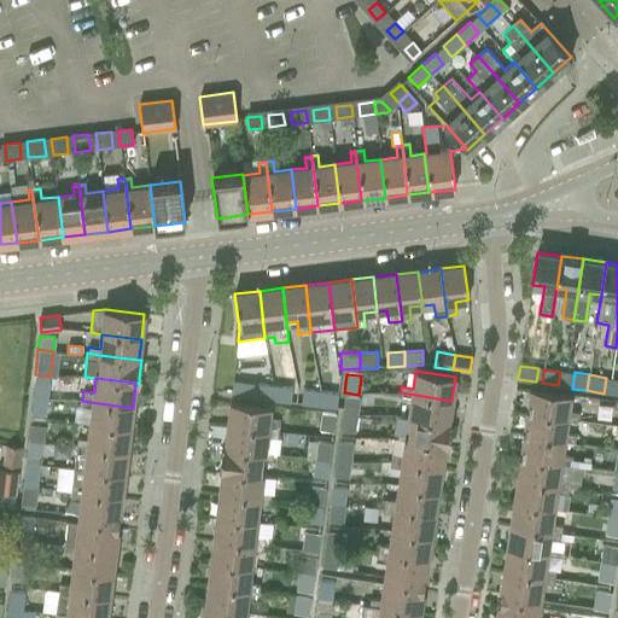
[(36,380),(34,395),(50,397),(52,383),(36,380)]
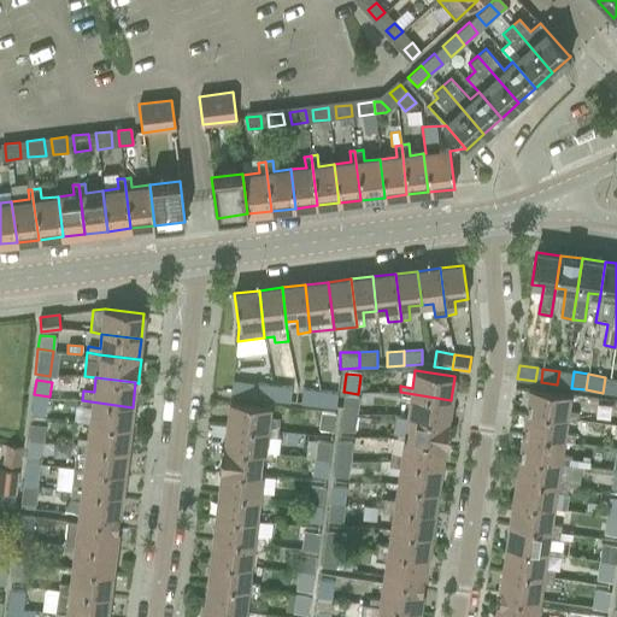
[(231,394),(231,395),(272,400),(272,399),(274,386),(257,383),(233,381),(231,394)]
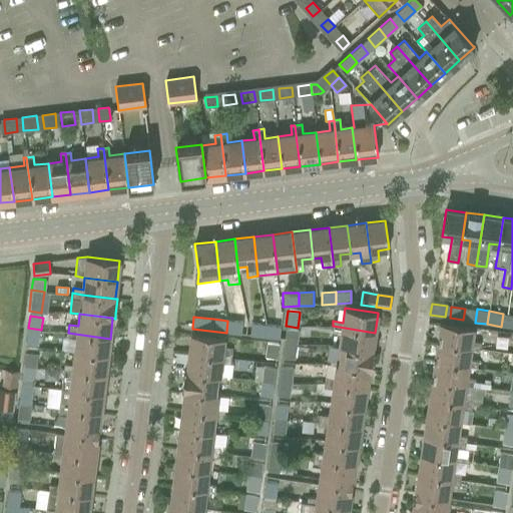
[(228,321),(226,333),(240,334),(242,323),(228,321)]
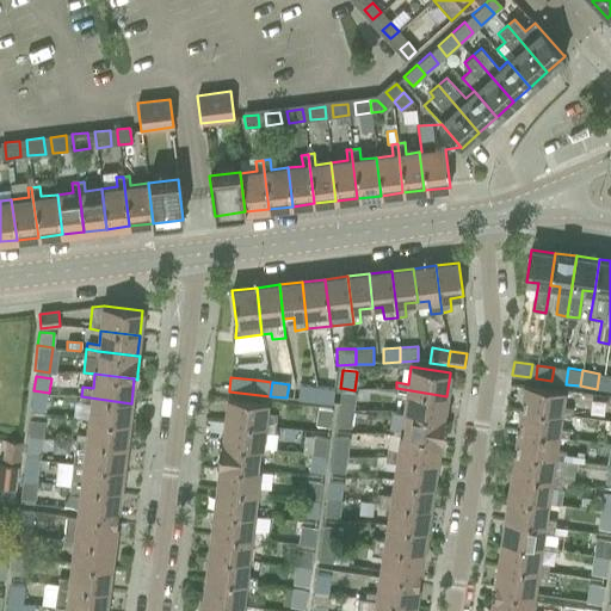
[(525,384),(522,406),(560,412),(571,414),(572,408),(560,407),(563,389),(525,384)]
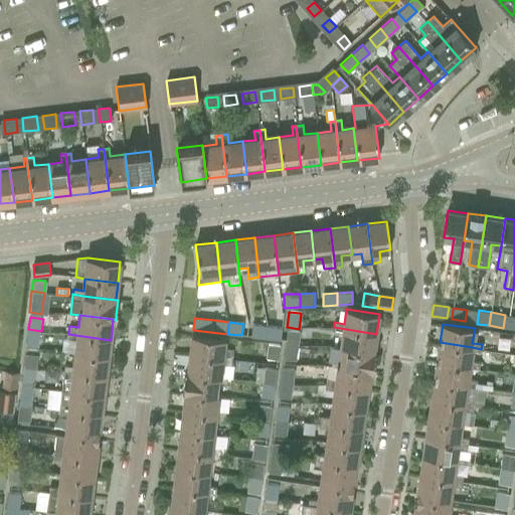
[(250,336),(266,338),(267,327),(267,326),(252,325),(250,334),(250,336)]
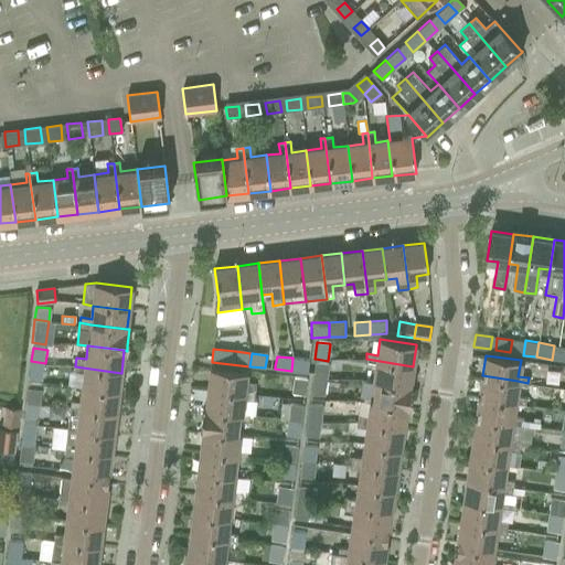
[(292,359),(291,371),(307,373),(308,362),(309,361),(309,360),(292,358),(292,359)]
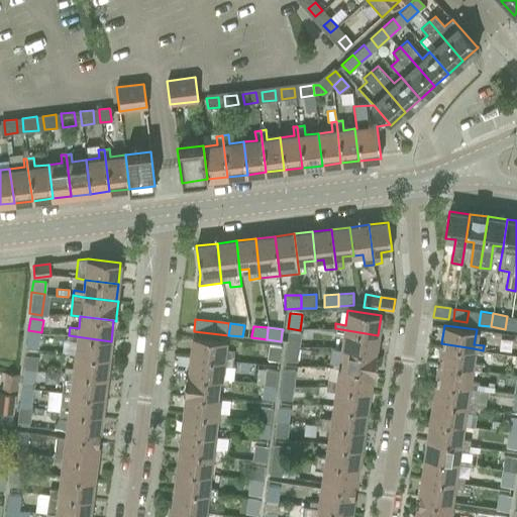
[(345,348),(344,349),(375,353),(378,335),(335,328),(334,334),(343,335),(342,348),(345,348)]
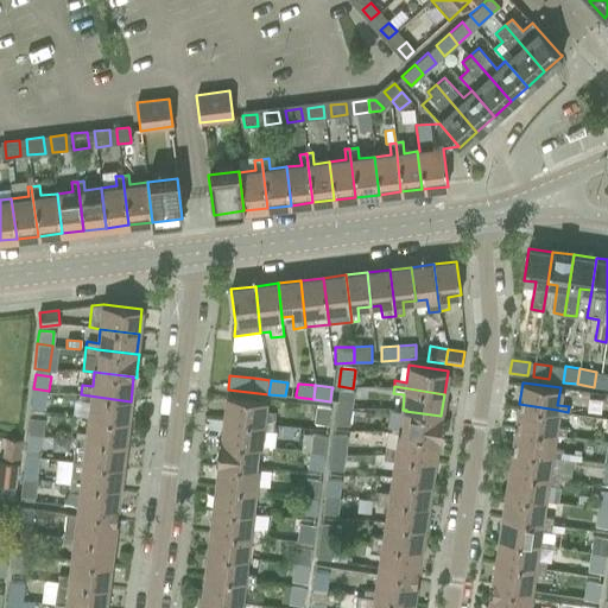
[(49,391),(33,388),(32,409),(46,411),(49,391)]
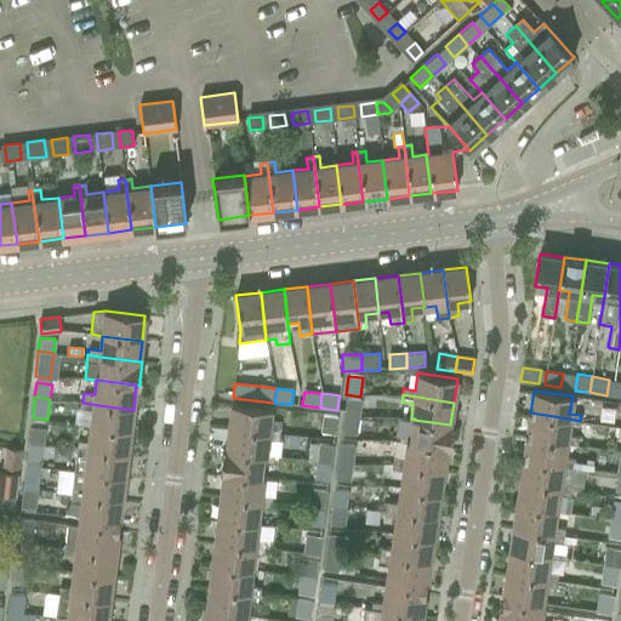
[(347,398),(343,415),(358,416),(360,417),(363,400),(347,398)]
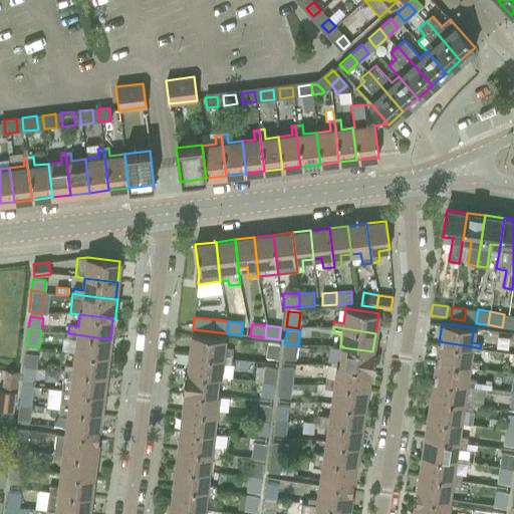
[(68,333),(67,338),(76,339),(75,353),(107,357),(110,339),(68,333)]
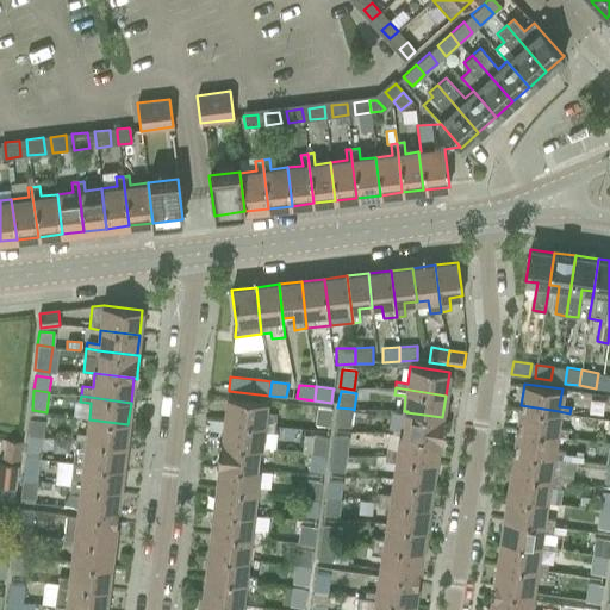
[(228,397),(225,419),(263,424),(274,425),(277,415),(265,412),(266,402),(251,400),(228,397)]
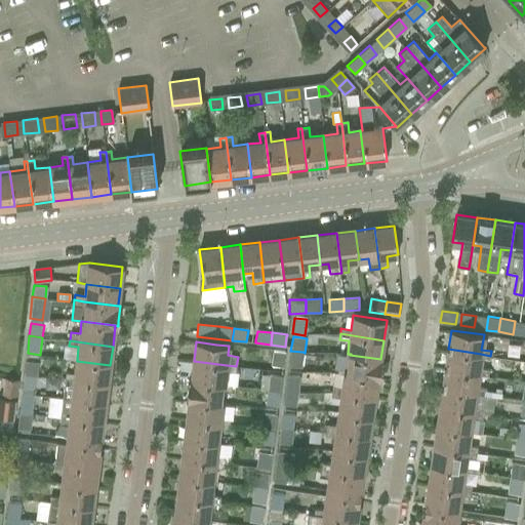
[(448,349),(445,369),(480,374),(487,375),(488,369),(479,368),(481,354),(448,349)]
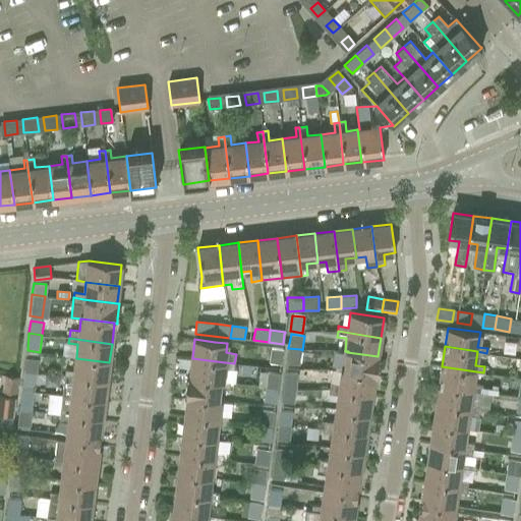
[(269,362),(282,364),(283,349),(271,348),(269,362)]
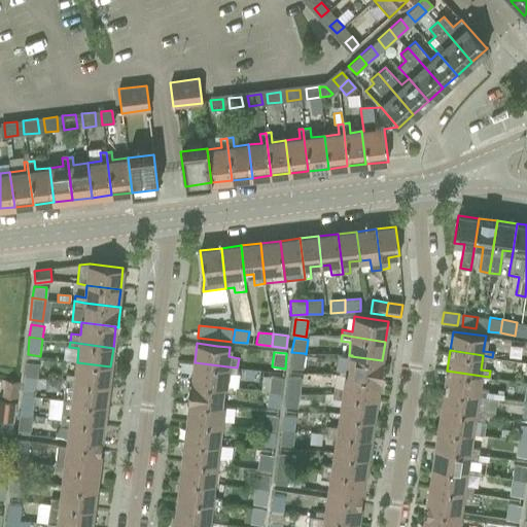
[(304,353),(291,352),(289,367),(303,370),(306,354),(304,353)]
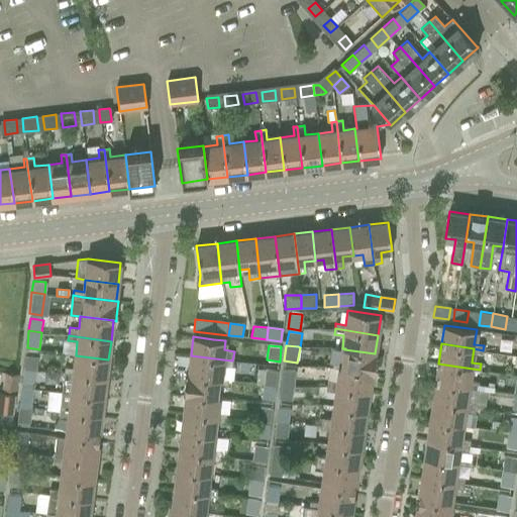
[(333,362),(332,368),(339,369),(342,369),(372,373),(375,374),(376,364),(378,354),(375,353),(344,349),(343,362),(343,363),(342,363),(333,362)]
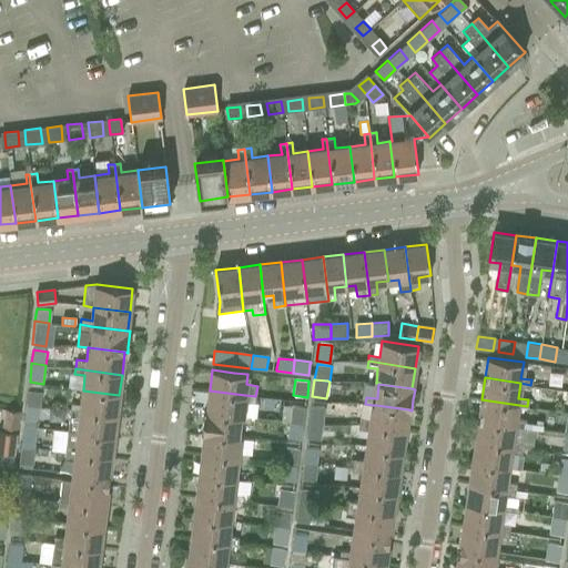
[(71,403),(70,411),(117,416),(119,395),(83,391),(81,405),(71,403)]
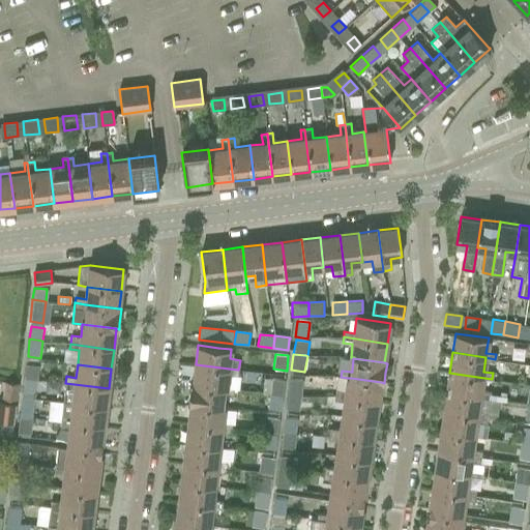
[(196,364),(194,384),(227,388),(227,383),(228,378),(228,375),(238,376),(238,370),(229,369),(196,364)]
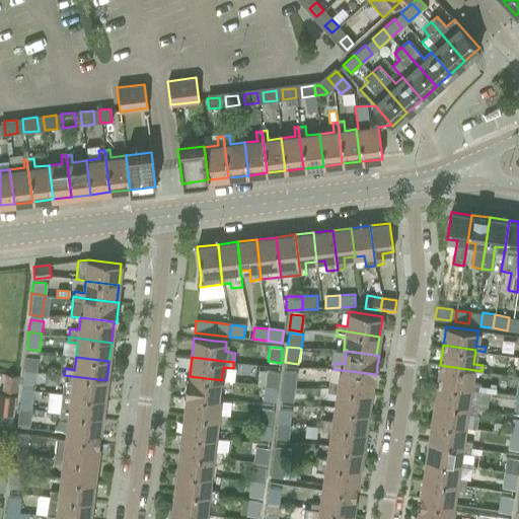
[(25,358),(24,370),(38,371),(39,359),(25,358)]
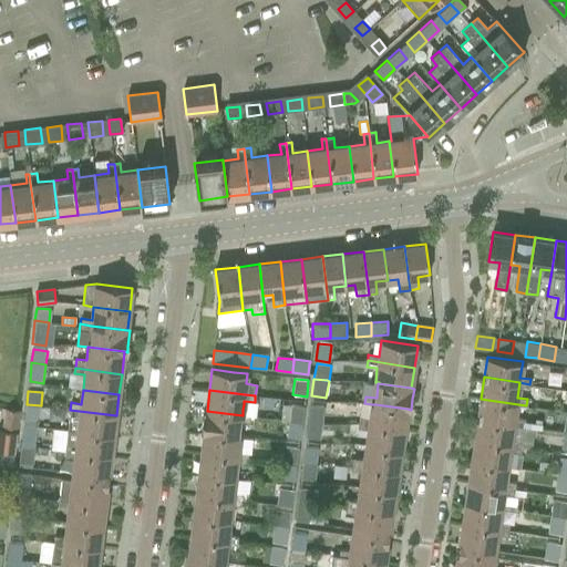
[(481,399),(477,420),(524,426),(525,421),(516,420),(518,404),(481,399)]
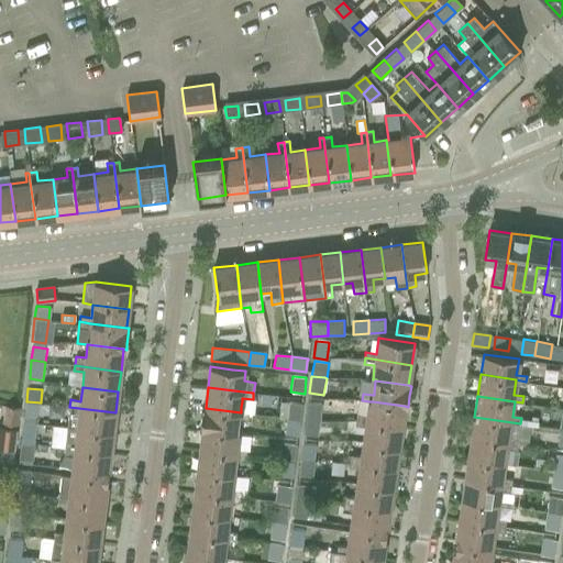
[(41,403),(26,401),(24,420),(39,421),(41,403)]
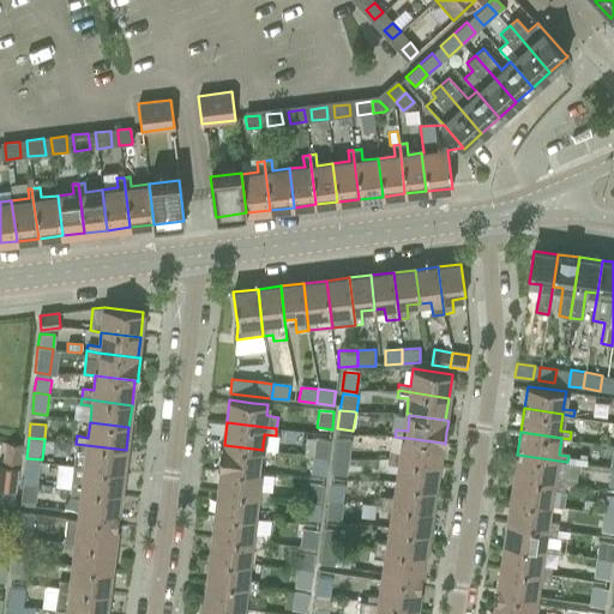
[(315,438),(313,456),(329,457),(331,440),(315,438)]
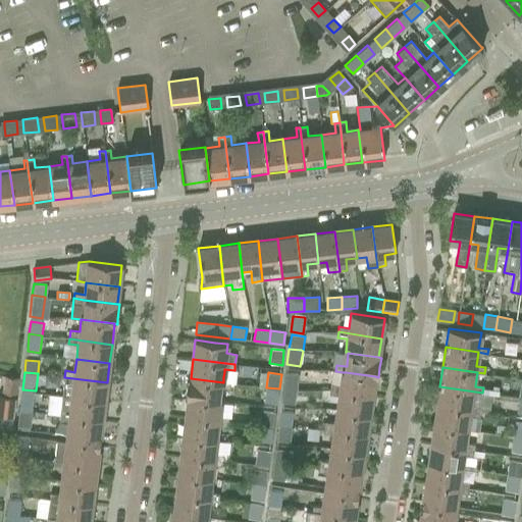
[(330,382),(329,389),(372,397),(375,376),(346,372),(343,372),(341,383),(330,382)]
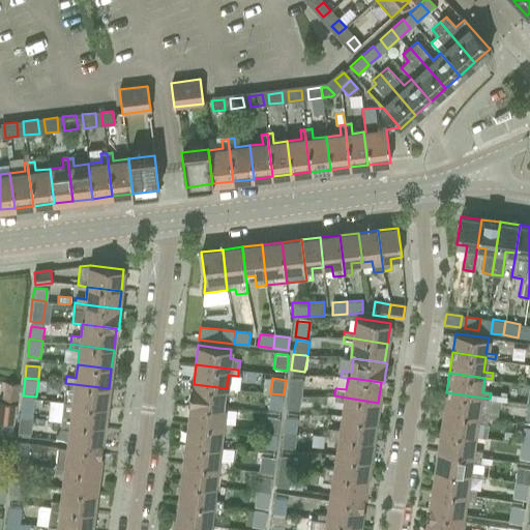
[(290,379),(288,393),(300,394),(302,394),(304,381),(290,379)]
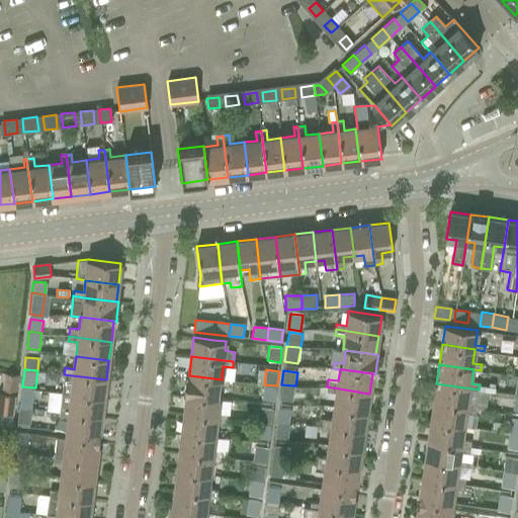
[(3,374),(2,389),(14,391),(15,391),(17,375),(3,374)]
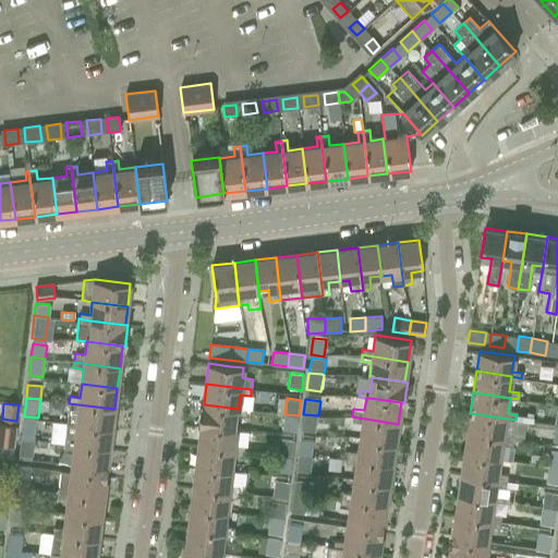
[(69,403),(67,423),(112,429),(114,409),(69,403)]
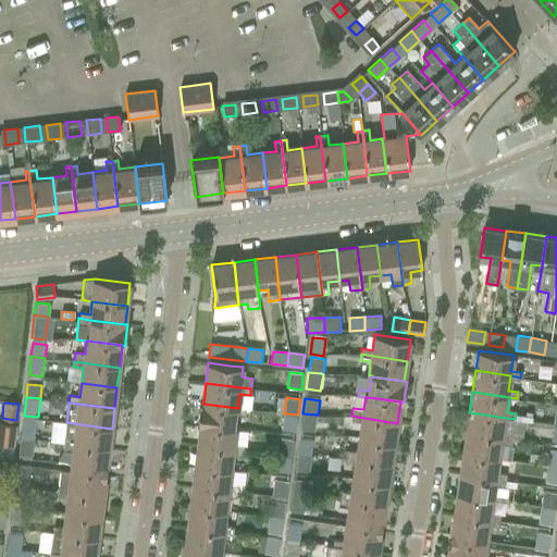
[(200,404),(198,423),(233,428),(234,413),(246,416),(247,408),(238,408),(203,404),(200,404)]
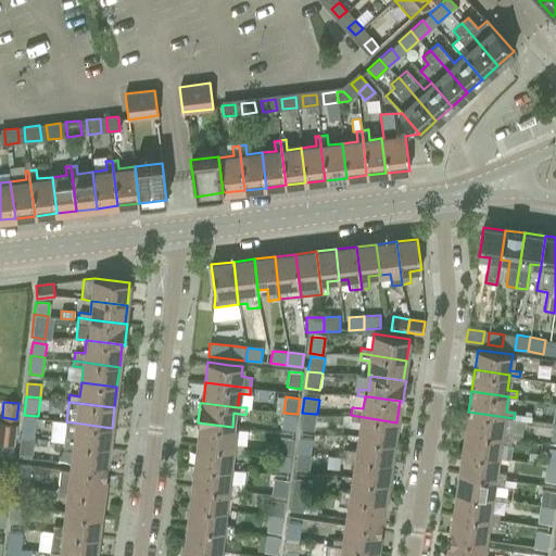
[(468,412),(466,430),(510,438),(514,418),(468,412)]
